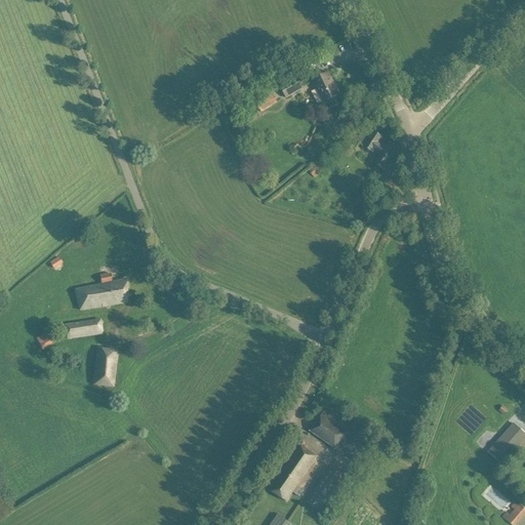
[(328,74),(319,78),(314,81),(324,102),(339,94),(328,74)]
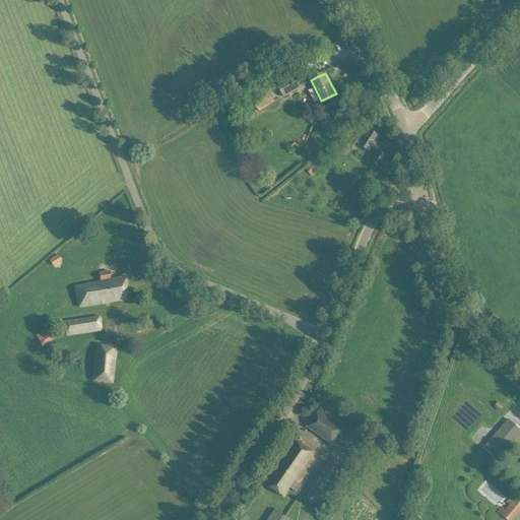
[(296,76),(286,81),(278,86),(284,96),(293,91),(302,86),(296,76)]
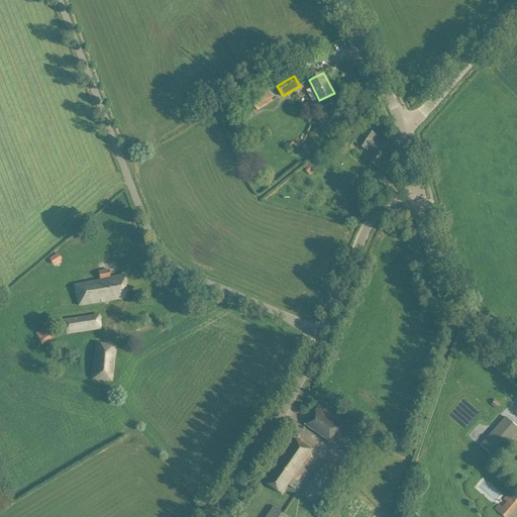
[(268,91),(251,100),(257,110),(273,101),(268,91)]
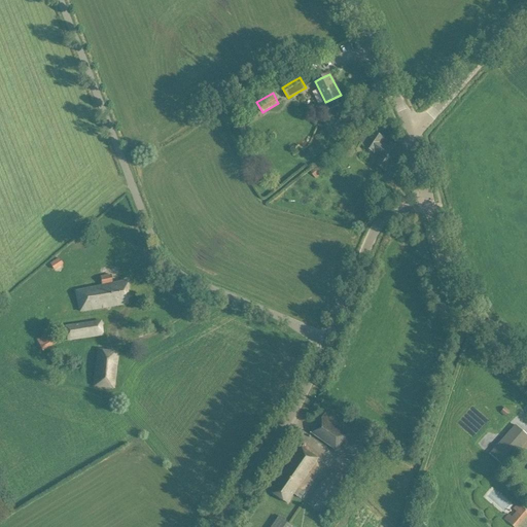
[(348,146),(352,148),(357,151),(361,146),(374,153),(375,152),(381,156),(376,165),(386,172),(400,149),(390,142),(387,147),(381,143),(384,138),(375,132),(372,136),(366,132),(358,143),(352,140),(348,146)]
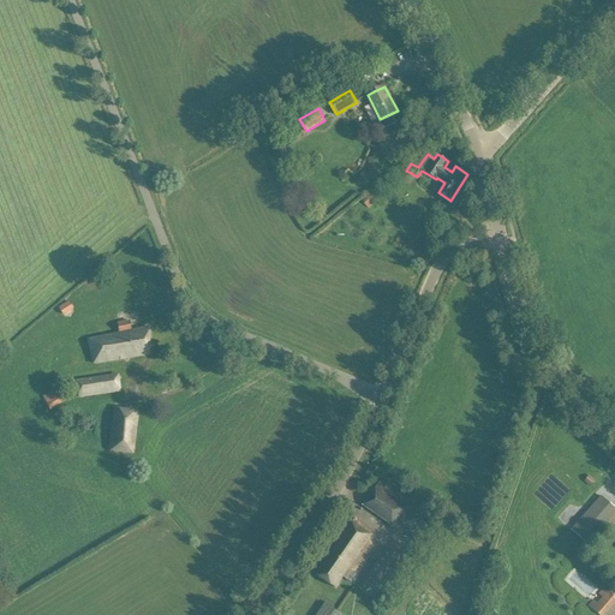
[(148,328),(139,328),(131,330),(129,321),(117,323),(118,333),(87,339),(93,365),(149,357),(148,328)]
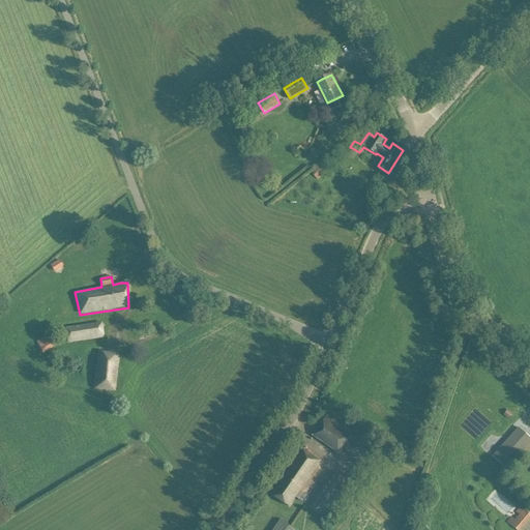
[(101,322),(75,326),(65,327),(67,344),(105,339),(101,322)]
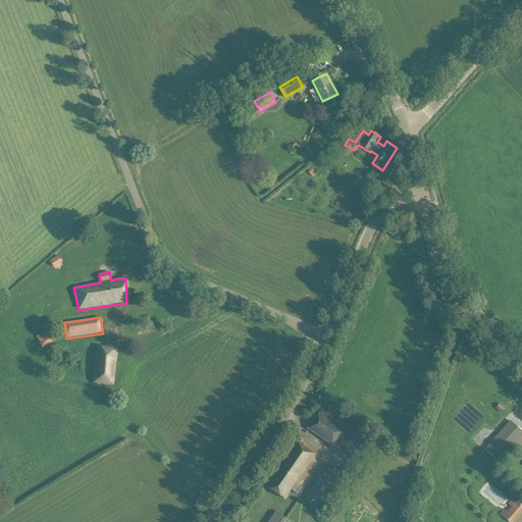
[(56,341),(50,328),(36,335),(42,348),(56,341)]
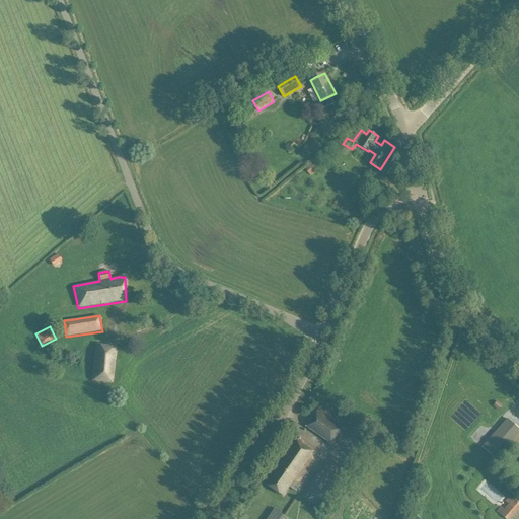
[(95,347),(94,355),(97,355),(93,380),(112,383),(116,351),(116,347),(105,346),(98,346),(98,348),(95,347)]
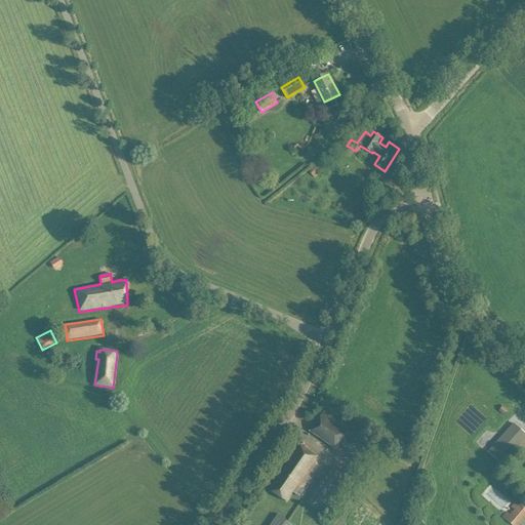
[(326,408),(311,432),(335,449),(352,426),(326,408)]
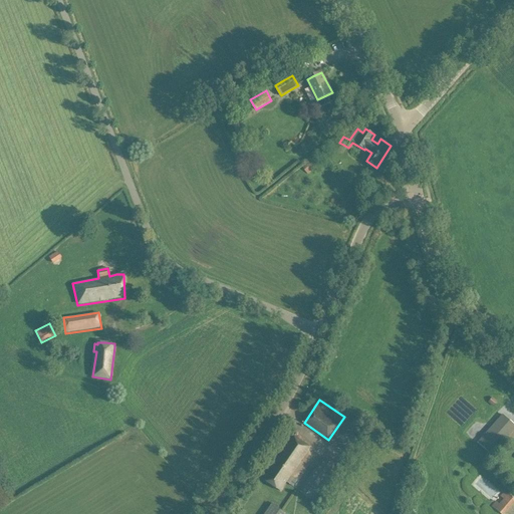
[(496,423),(478,443),(492,455),(510,435),(513,430),(513,425),(503,415),(496,423)]
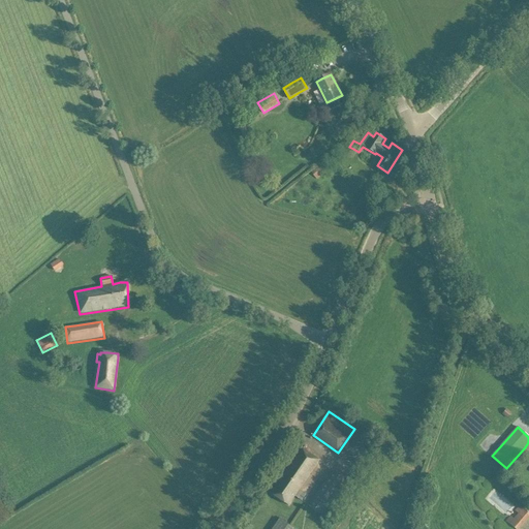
[(319,461),(303,449),(272,494),(288,505),(294,496),(302,501),(306,494),(300,490),(319,461)]
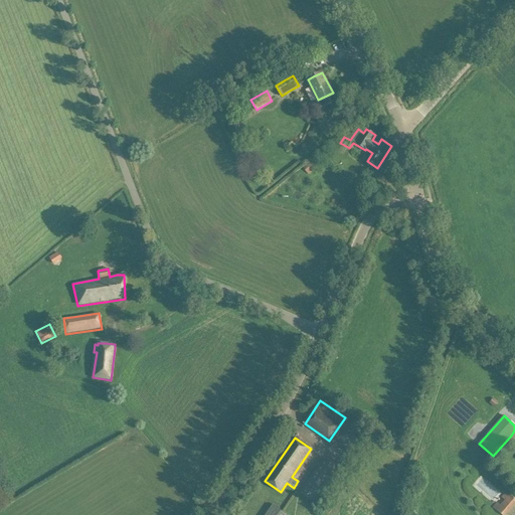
[(304,490),(301,493),(313,501),(316,498),(337,467),(325,459),(304,490)]
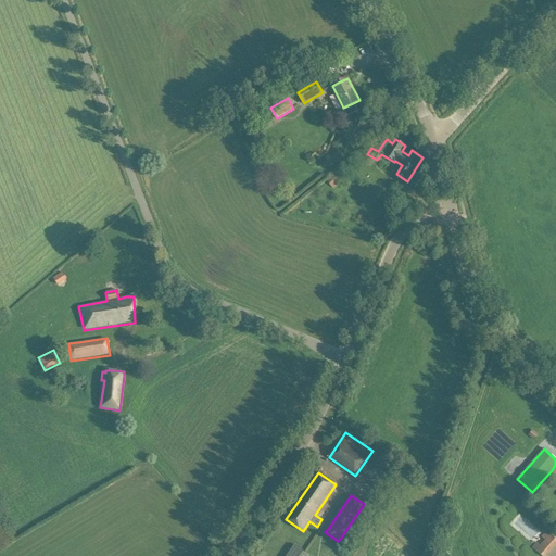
[(532,547),(542,555),(545,555),(555,544),(555,540),(546,531),(532,547)]
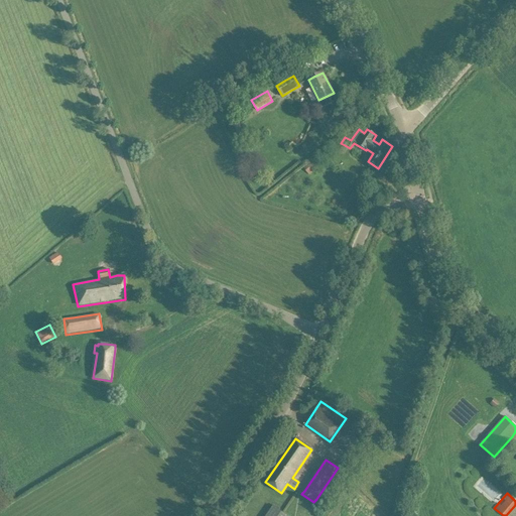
[(266,515),(286,515),(273,507),(266,515)]
